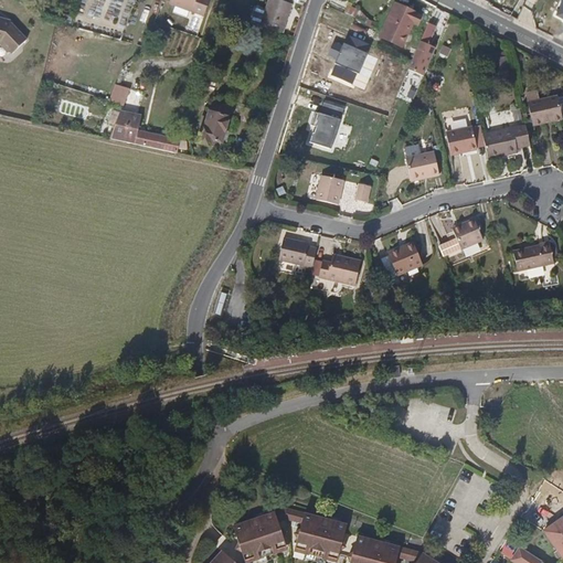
[(205,14),(210,0),(171,0),(170,3),(205,14)]
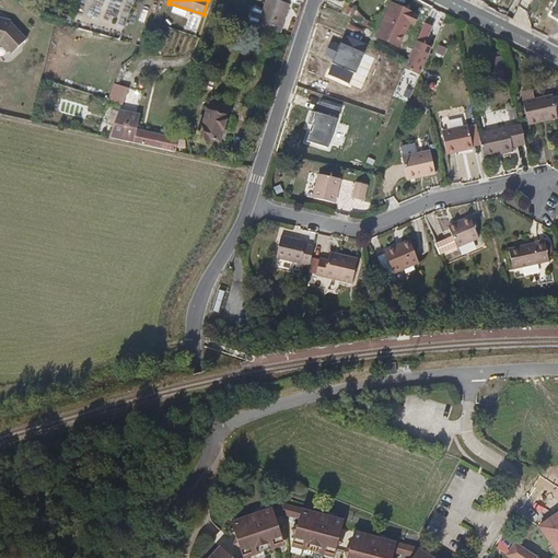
[(265,0),(258,24),(281,32),(291,2),(286,0),(265,0)]
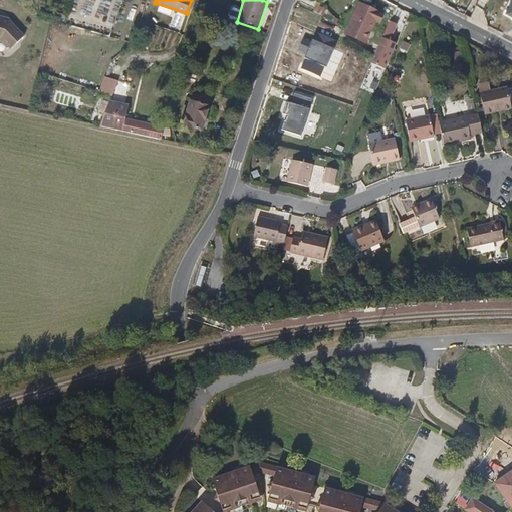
[(378,11),(378,9),(358,0),(356,0),(342,32),(364,42),(374,19),(378,11)]
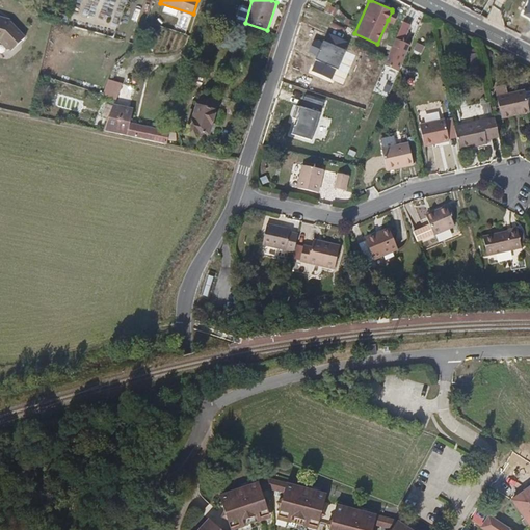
[(10,20),(0,17),(0,42),(0,48),(2,51),(3,50),(6,54),(23,44),(10,20)]
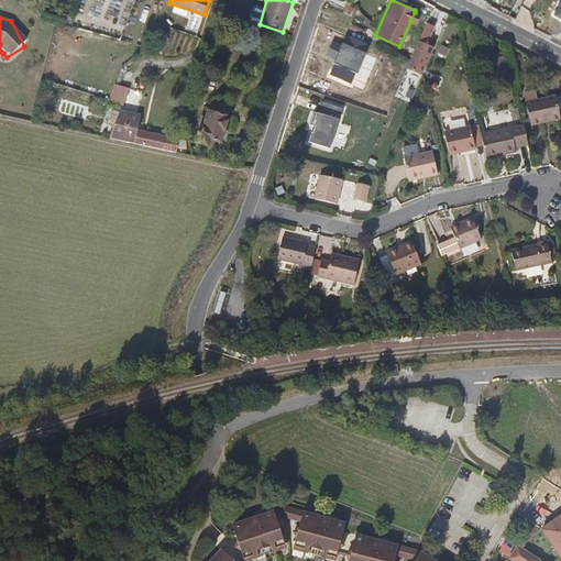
[(433,24),(426,21),(418,39),(426,42),(433,24)]
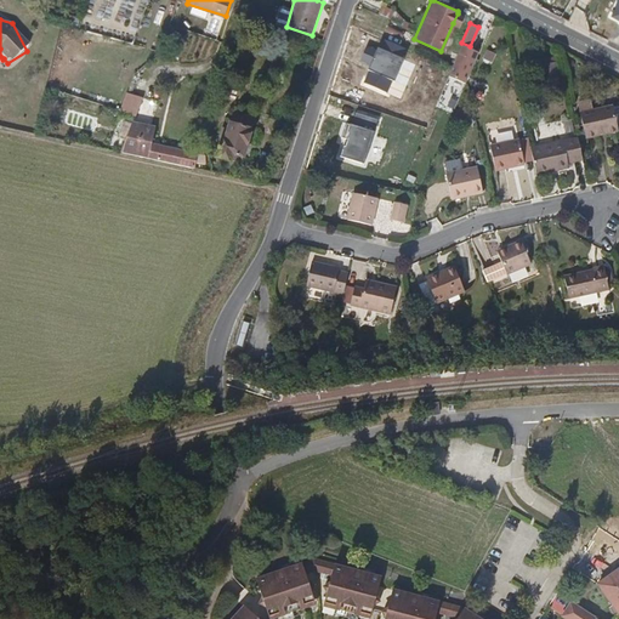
[(370,64),(363,81),(387,91),(392,79),(397,80),(410,47),(396,41),(392,50),(376,43),(374,47),(365,44),(358,60),(370,64)]
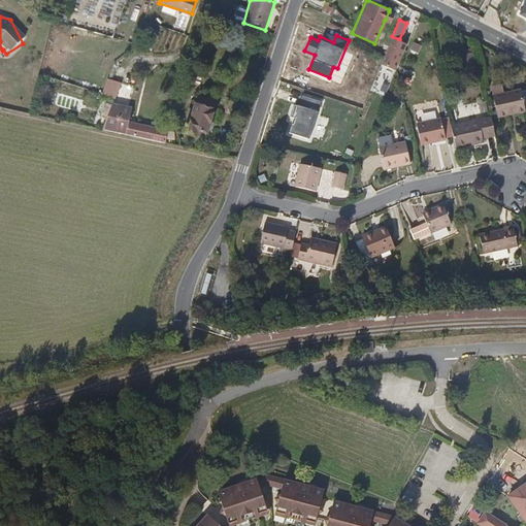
[(399,39),(392,36),(380,63),(394,69),(406,42),(399,39)]
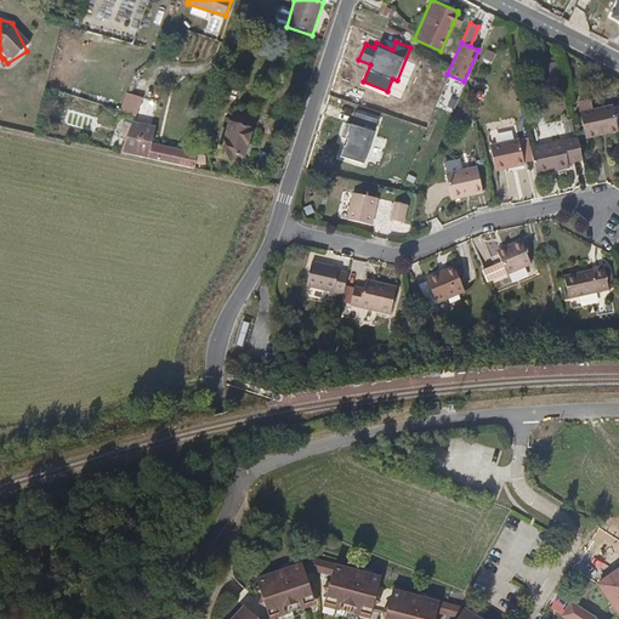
[(561,55),(547,58),(550,71),(563,67),(561,55)]
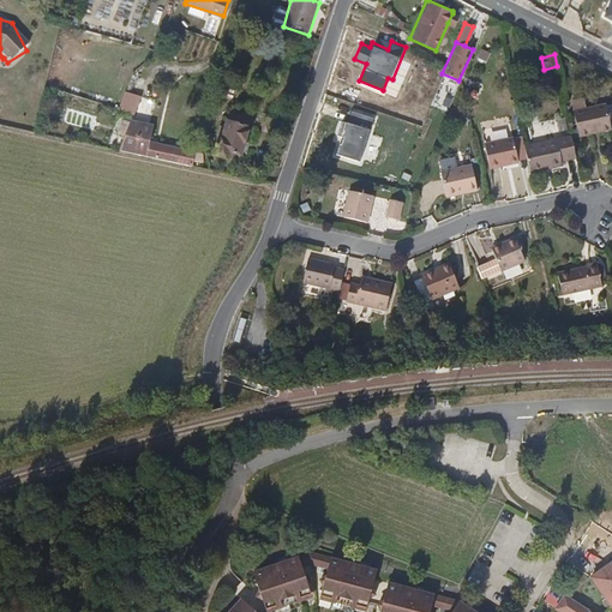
[(448,105),(456,82),(439,77),(432,100),(448,105)]
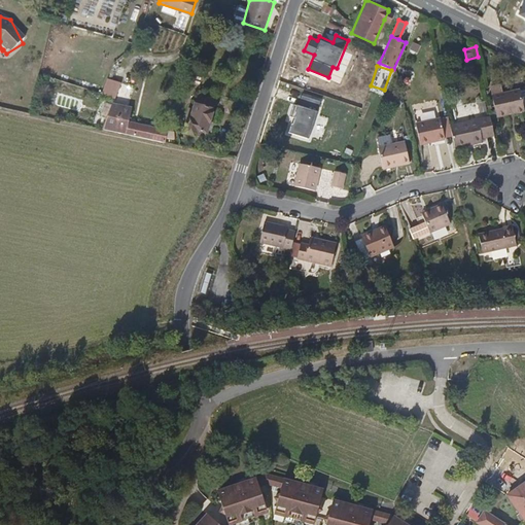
[(115,98),(120,84),(107,80),(103,95),(115,98)]
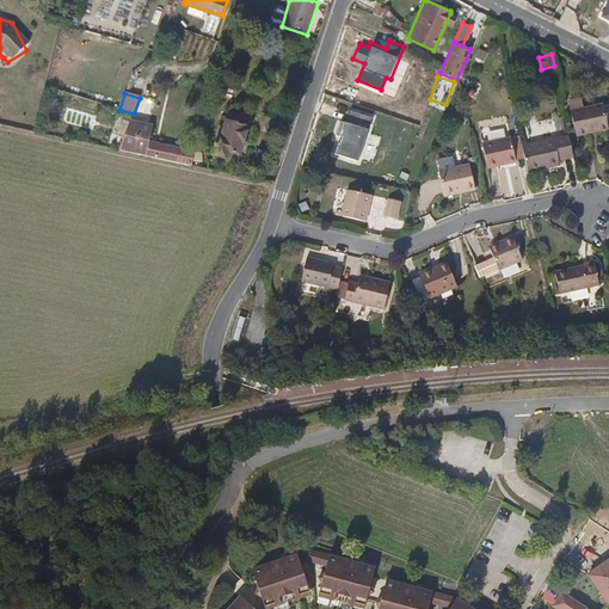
[(578,135),(608,129),(603,103),(572,109),(578,135)]
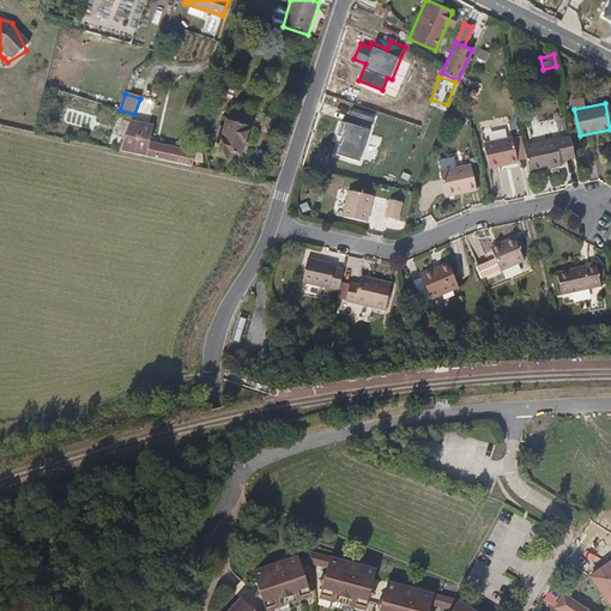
[(243,155),(255,110),(233,106),(224,135),(222,135),(217,153),(230,157),(231,151),(243,155)]
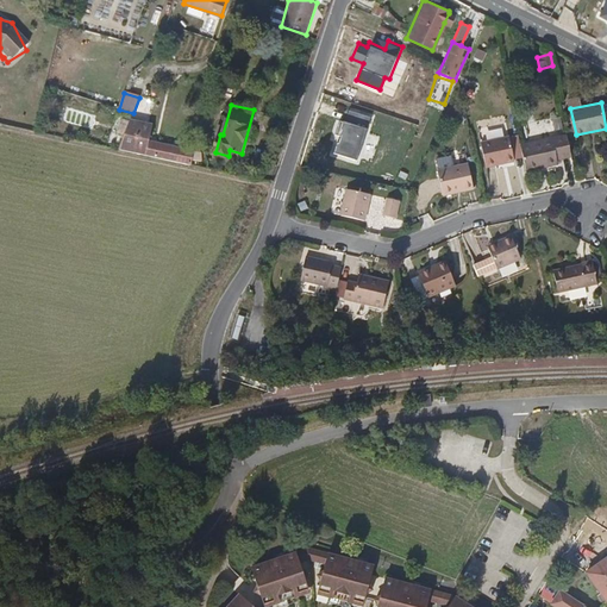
[(357,158),(371,117),(350,110),(336,150),(357,158)]
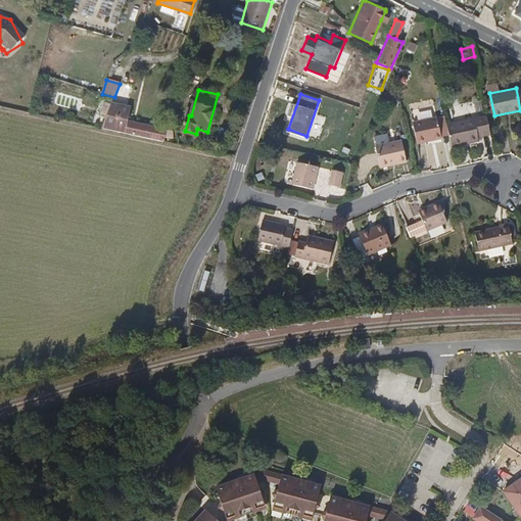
[(474,101),(450,104),(452,116),(475,113),(474,101)]
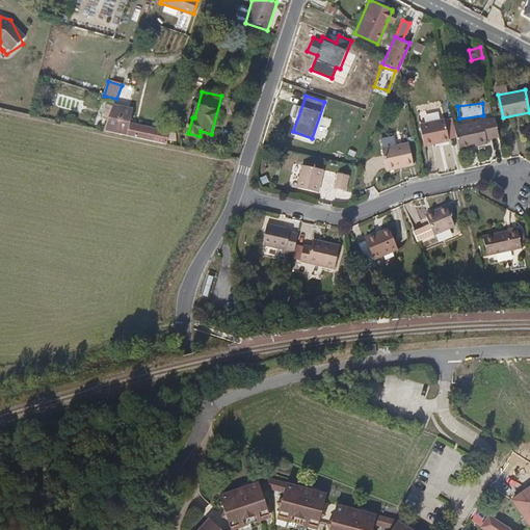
[(105,132),(168,146),(169,141),(175,142),(177,134),(130,125),(133,110),(114,106),(105,132)]
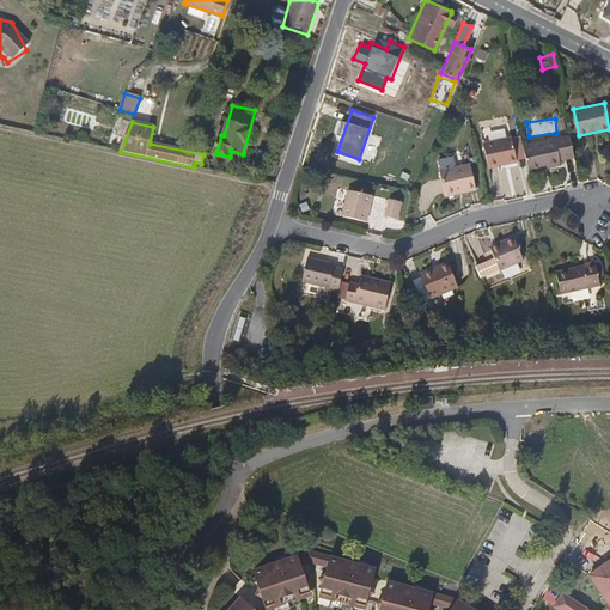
[(569,129),(525,140),(531,165),(563,158),(562,154),(574,151),(569,129)]
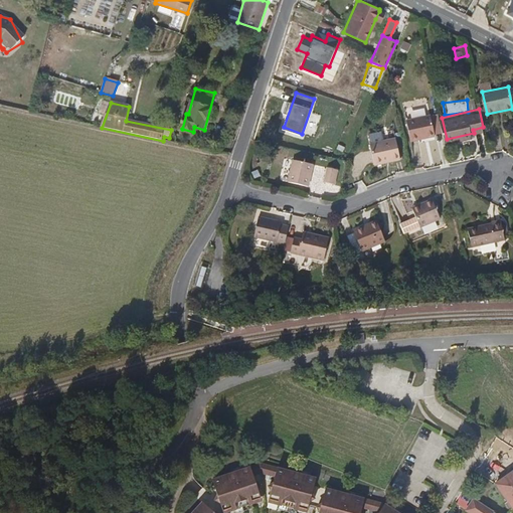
[(438,113),(431,114),(434,133),(441,132),(438,113)]
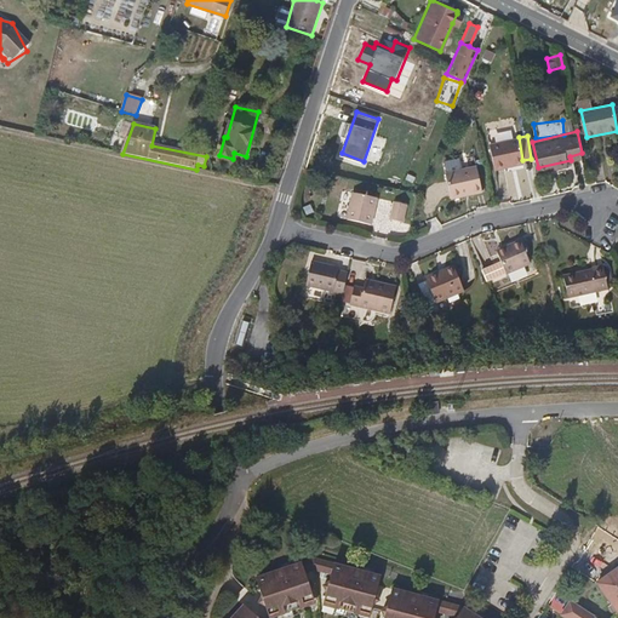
[(519,137),(491,142),(495,167),(524,162),(522,160),(519,137)]
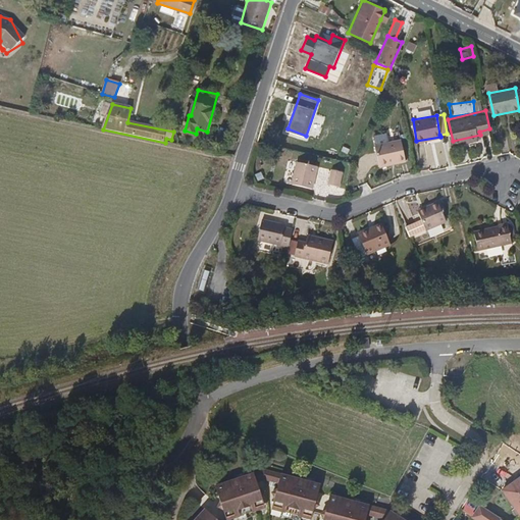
[(403,138),(376,145),(381,165),(409,158),(403,138)]
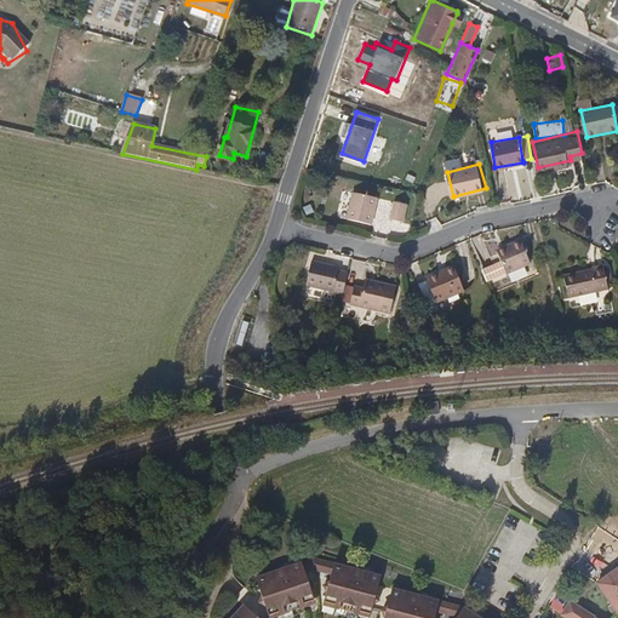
[(378,196),(353,192),(347,218),(372,224),(378,196)]
